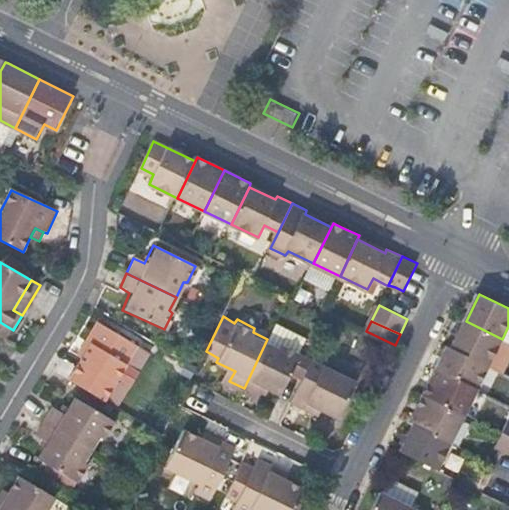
[(489,365),(502,339),(466,321),(452,348),(489,365)]
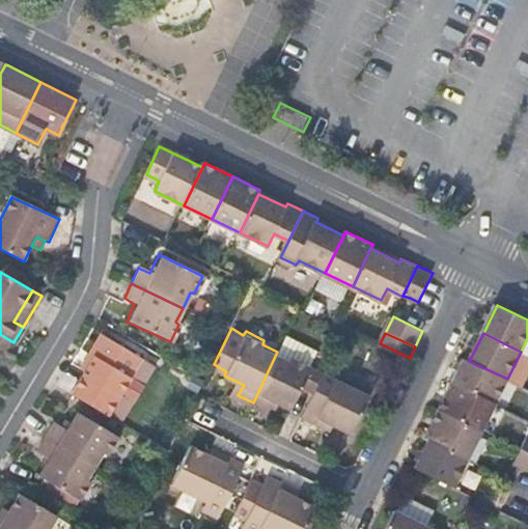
[(84,367),(88,369),(108,337),(103,334),(84,367)]
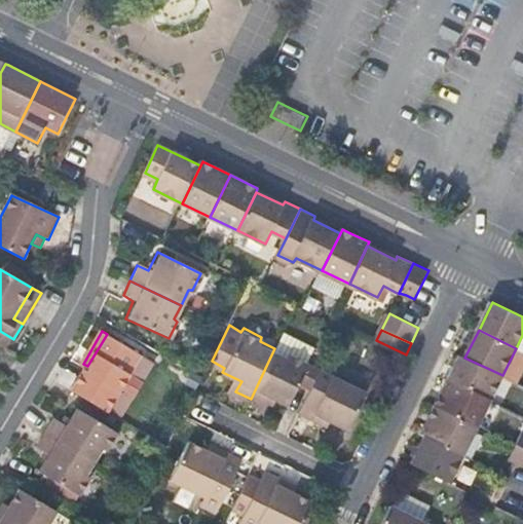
[(87,366),(72,390),(112,414),(145,357),(107,334),(87,366)]
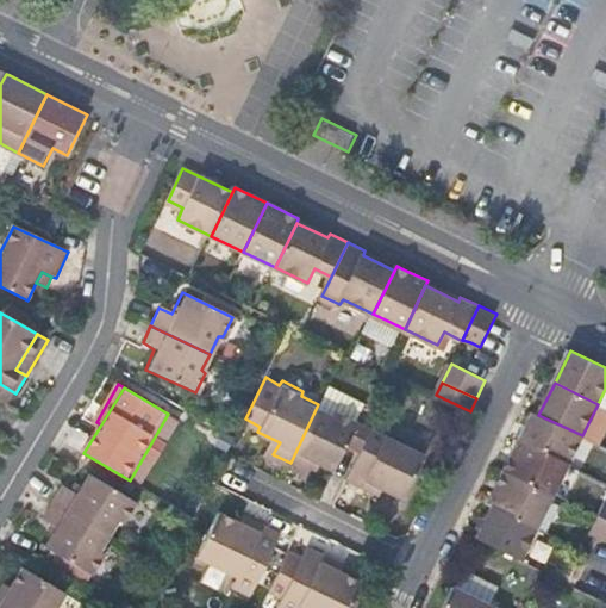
[(318,404),(291,463),(307,471),(314,458),(335,467),(360,417),(338,407),(336,413),(318,404)]
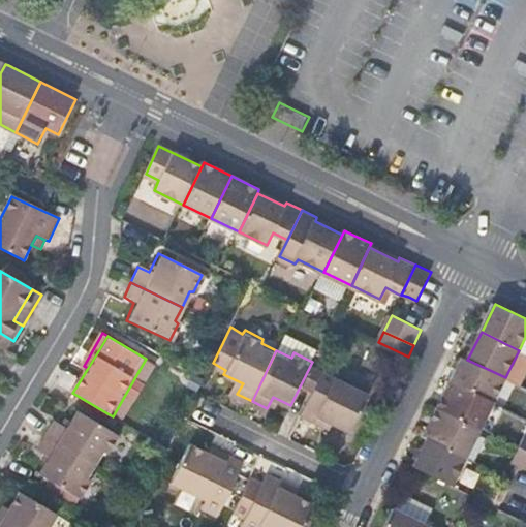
[(495,400),(505,377),(467,360),(464,358),(453,379),(495,400)]
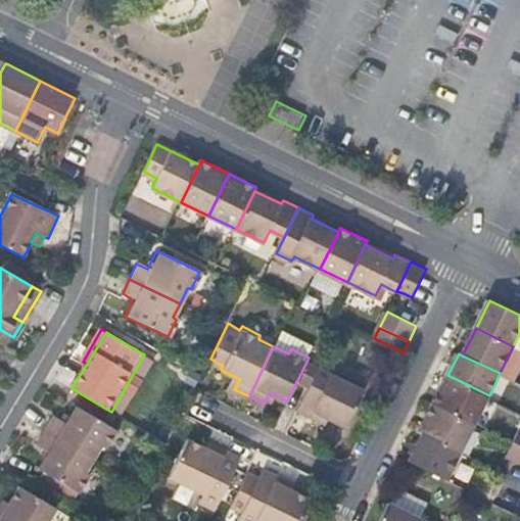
[(320,364),(299,408),(317,416),(320,411),(330,415),(348,424),(366,385),(320,364)]
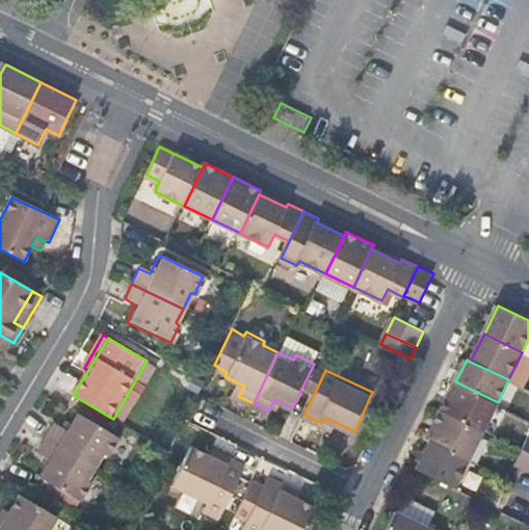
[(455,381),(441,411),(484,431),(498,402),(455,381)]
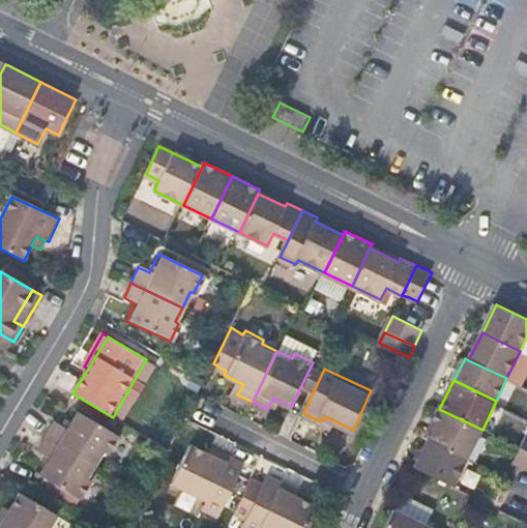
[(426,437),(430,439),(469,458),(482,430),(439,409),(426,437)]
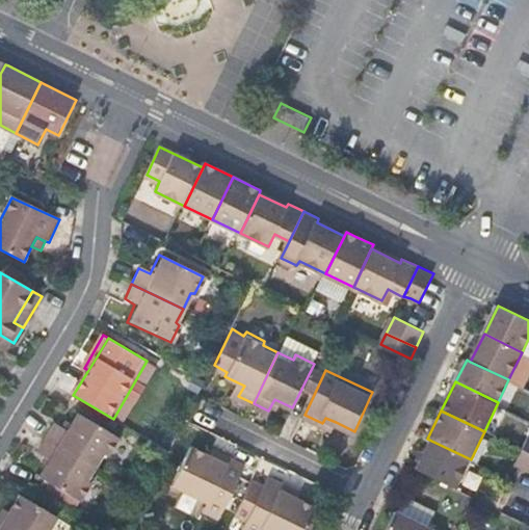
[(56,423),(47,439),(96,467),(104,452),(107,453),(118,436),(77,413),(67,429),(56,423)]
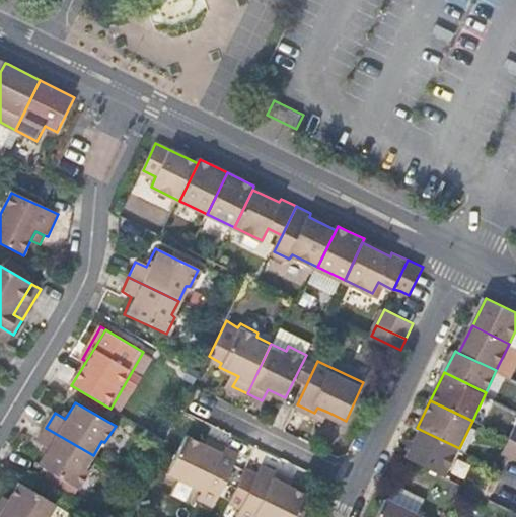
[(317,408),(314,413),(324,418),(327,412),(317,408)]
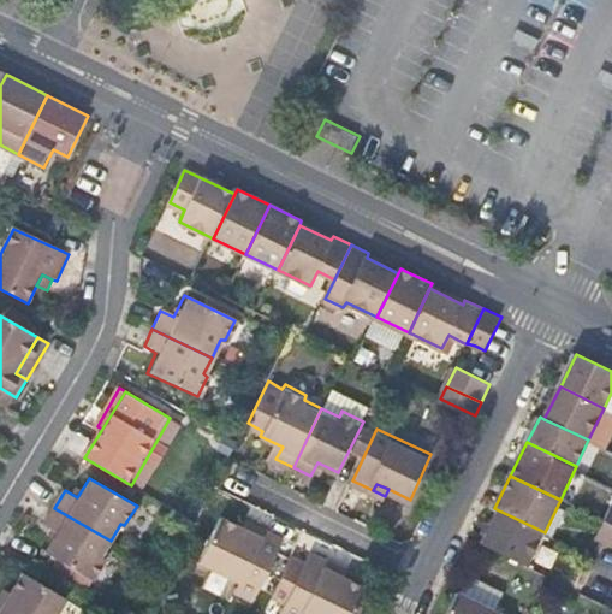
[(111,541),(54,508),(45,526),(57,532),(45,553),(93,579),(105,561),(101,559),(111,541)]
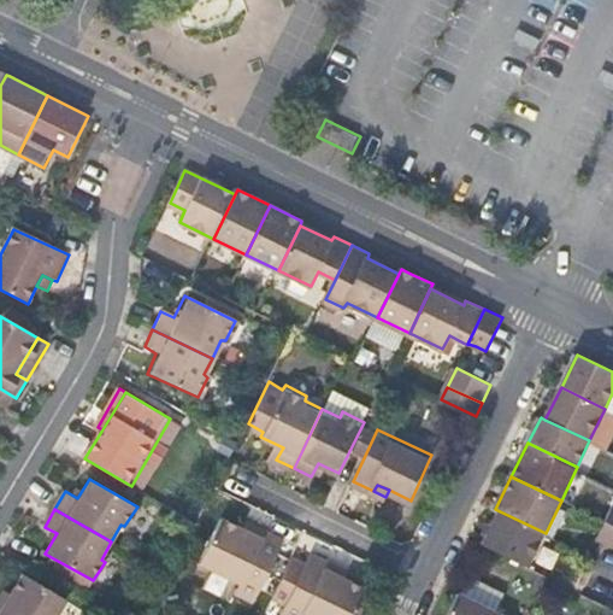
[(500,511),(484,543),(530,564),(546,533),(500,511)]
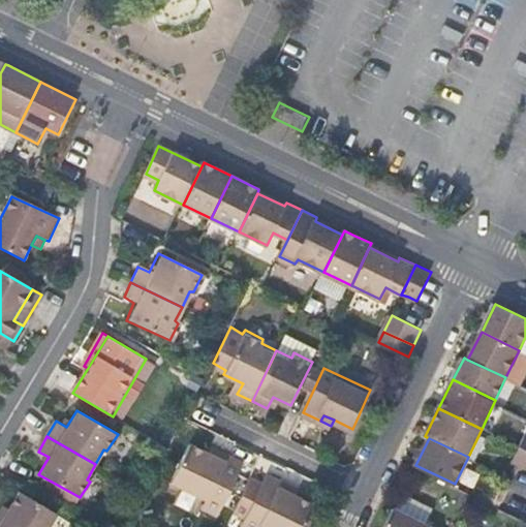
[(525,440),(522,447),(515,462),(523,466),(525,467),(525,440)]
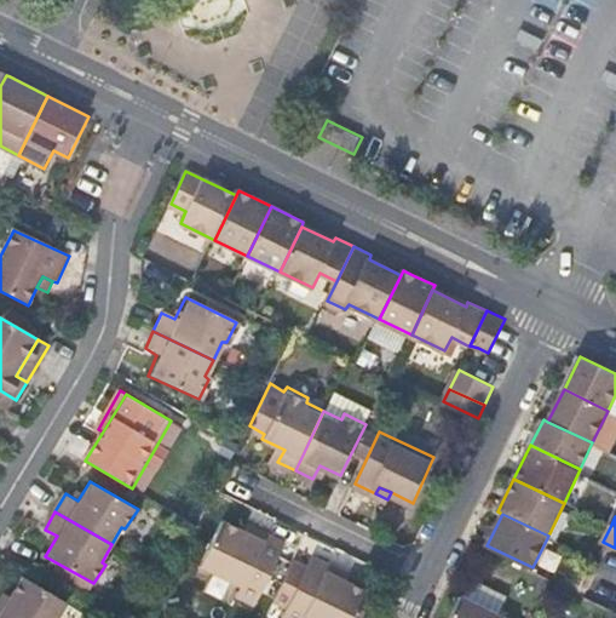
[(269,537),(249,528),(225,518),(203,562),(246,582),(242,594),(258,602),(288,538),(271,530),(269,537)]
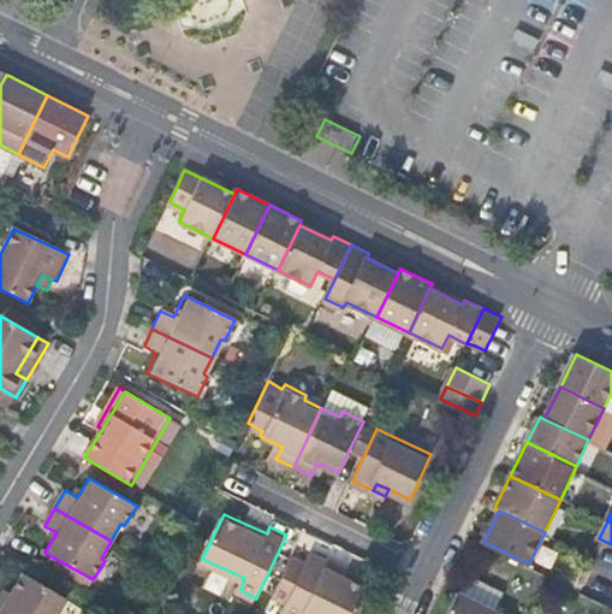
[(251,518),(248,525),(267,533),(269,526),(251,518)]
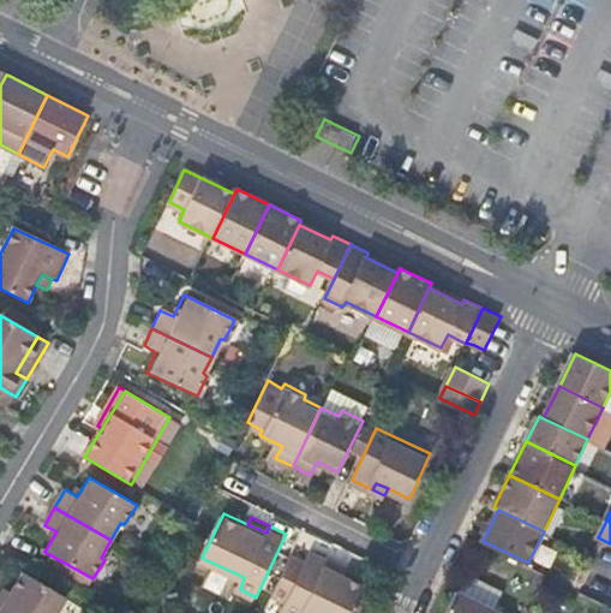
[(353,612),(367,583),(346,572),(328,563),(331,555),(313,547),(282,609),(287,612),(301,612),(305,607),(316,612),(353,612)]
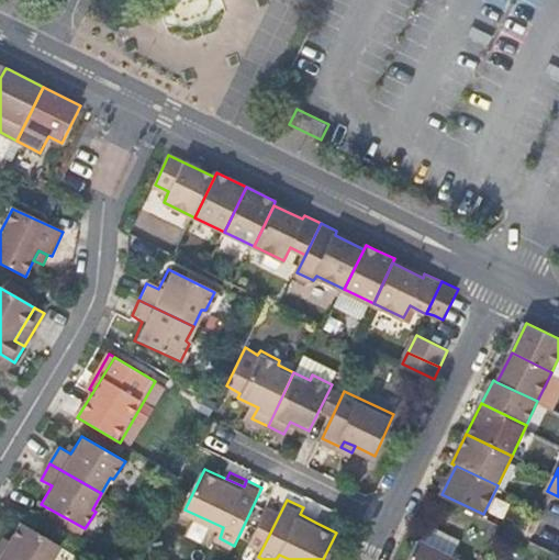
[(300,514),(316,523),(319,515),(303,507),(300,514)]
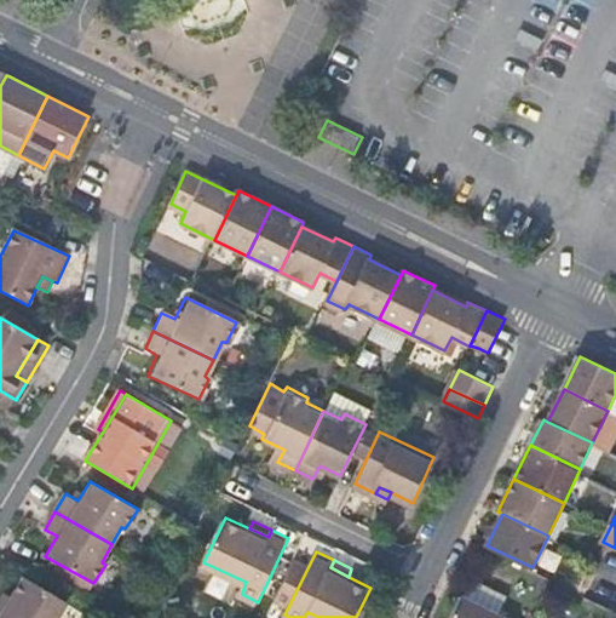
[(472,574),(464,591),(504,608),(508,598),(506,593),(482,581),(482,577),(472,574)]
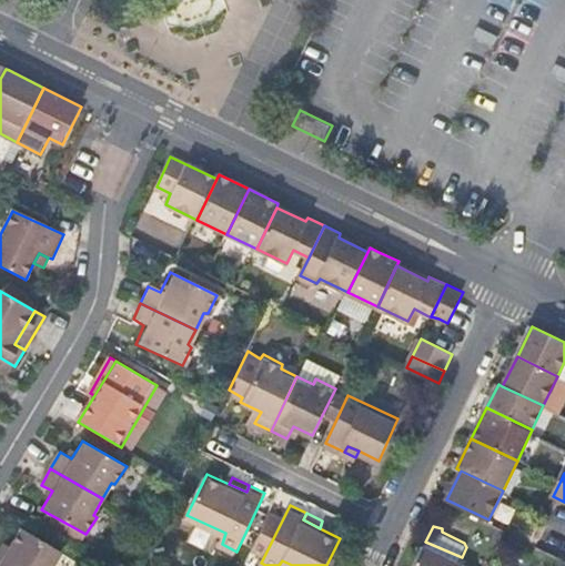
[(22,529),(10,549),(2,565),(1,565),(0,564),(0,565),(53,565),(63,551),(22,529)]
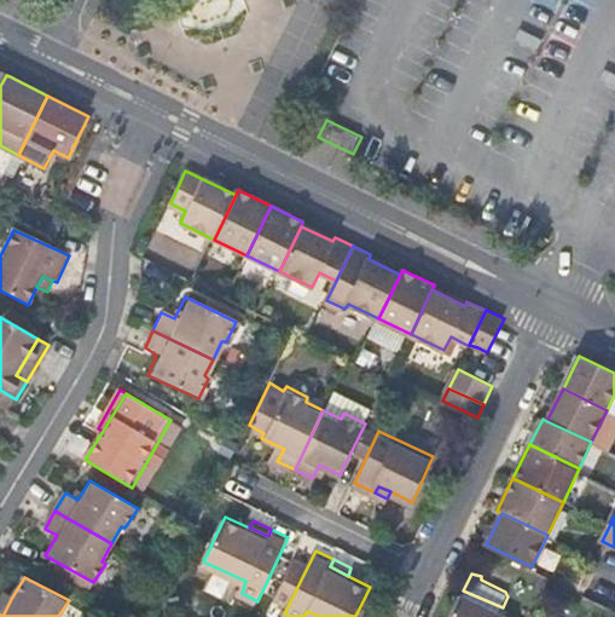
[(503,607),(463,590),(450,616),(517,616),(502,609),(503,607)]
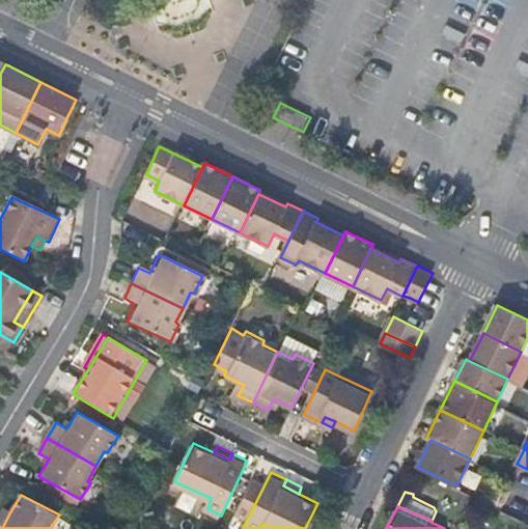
[(0,527),(1,528),(2,528),(9,513),(4,509),(0,517),(0,527)]
